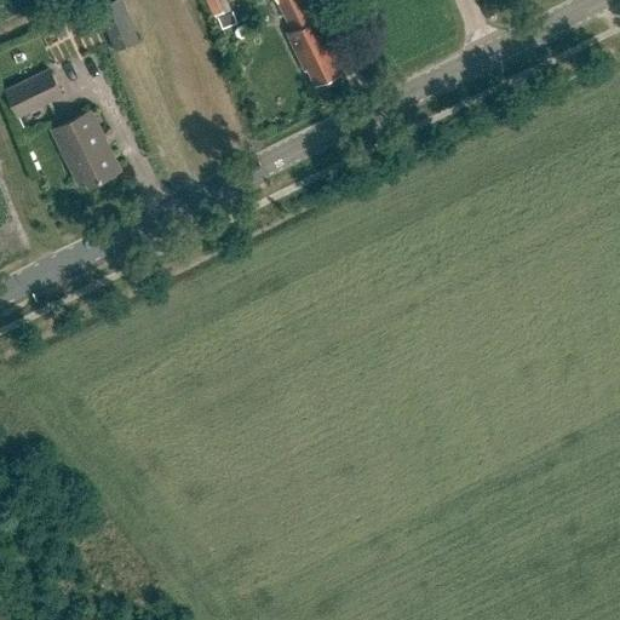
[(124,0),(115,0),(97,6),(116,51),(141,41),(124,0)]
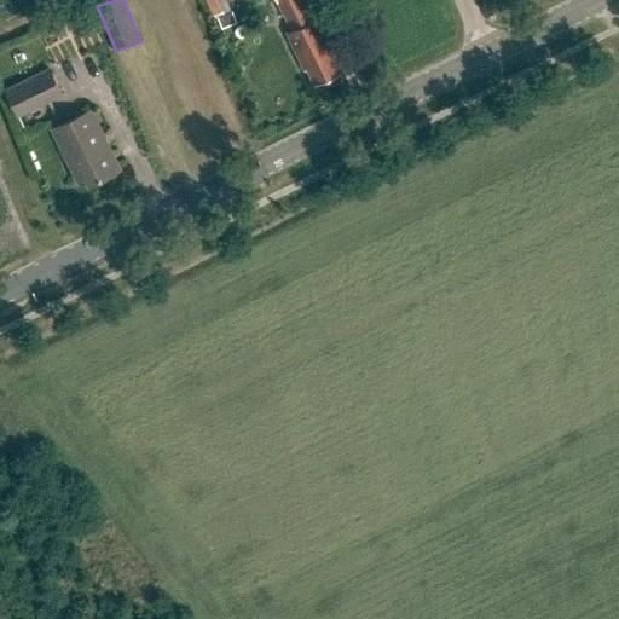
[(316,18),(306,0),(276,0),(277,1),(291,30),(287,33),(305,71),(307,70),(316,86),(343,73),(317,18),(316,18)]
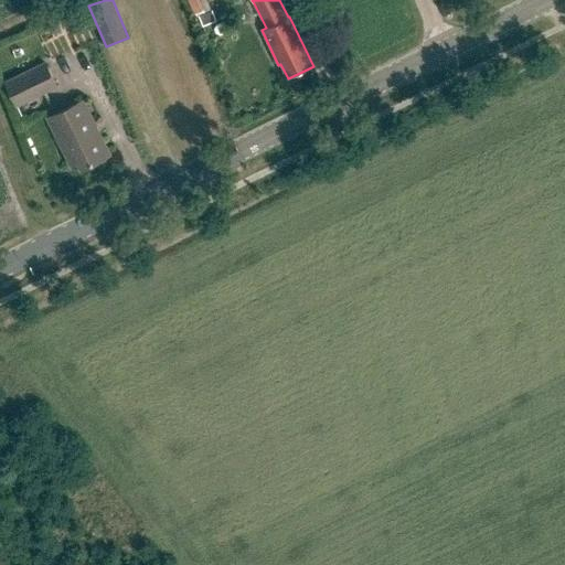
[(213,12),(200,18),(203,28),(216,22),(213,12)]
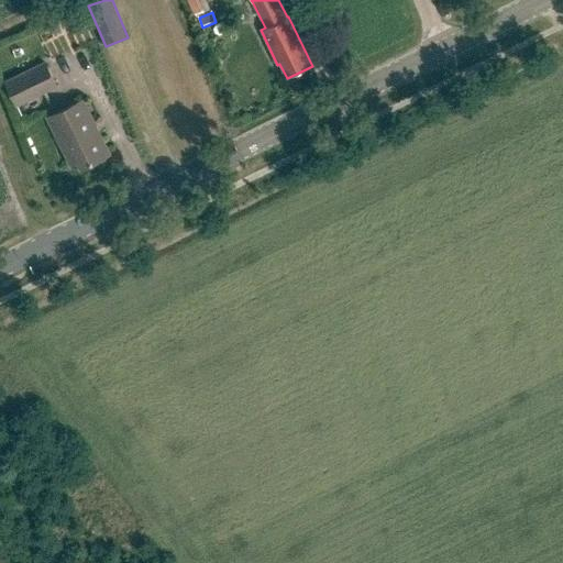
[(15,108),(57,87),(45,62),(3,81),(15,108)]
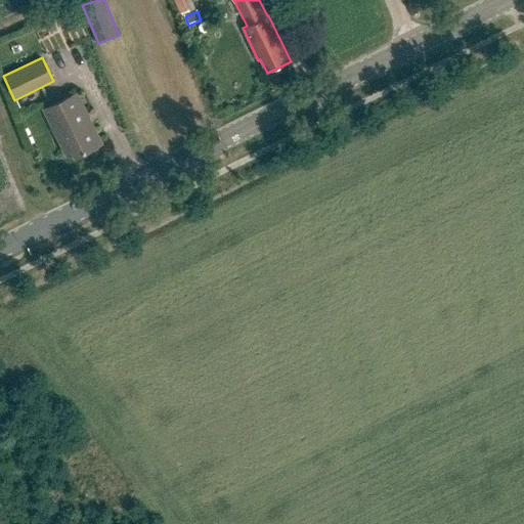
[(78,93),(44,110),(66,155),(73,151),(76,158),(102,144),(78,93)]
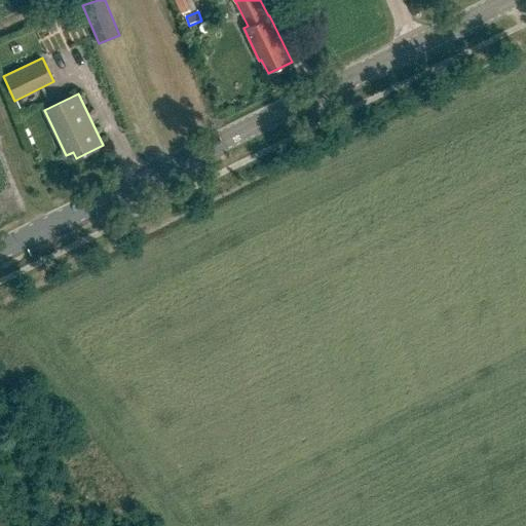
All buildings are outlined.
